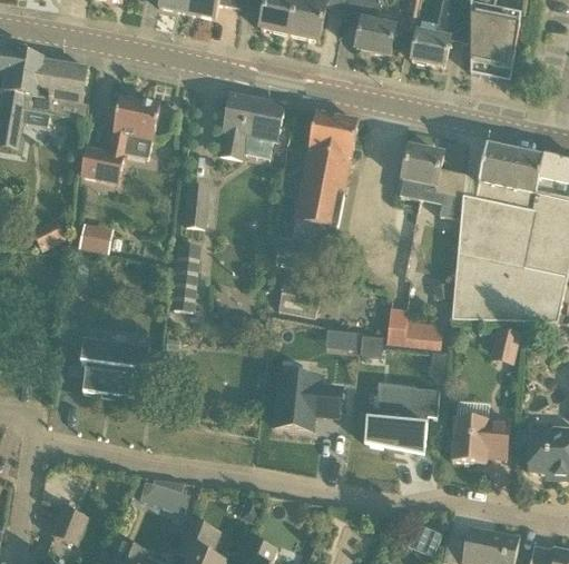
[(158,0),(158,6),(186,12),(188,0),(158,0)]
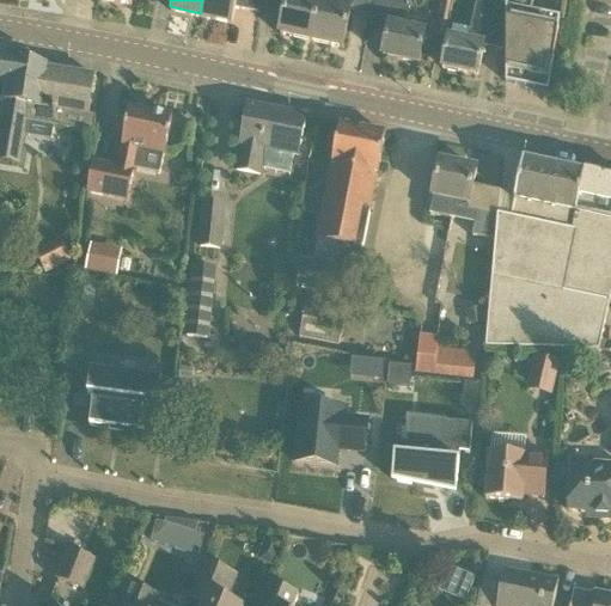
[(257,8),(257,0),(202,0),(200,13),(231,19),(234,4),(257,8)]
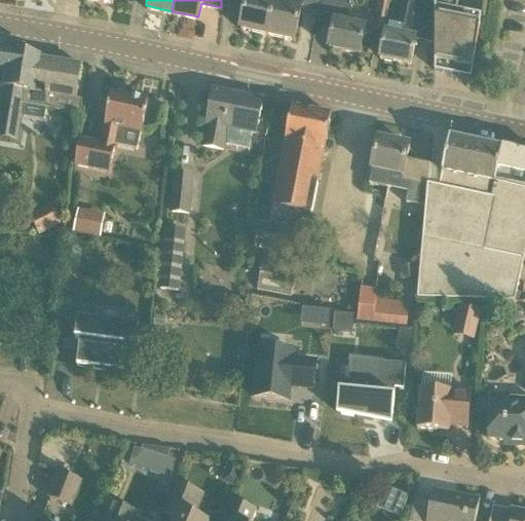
[(244,0),(238,25),(266,31),(272,0),(244,0)]
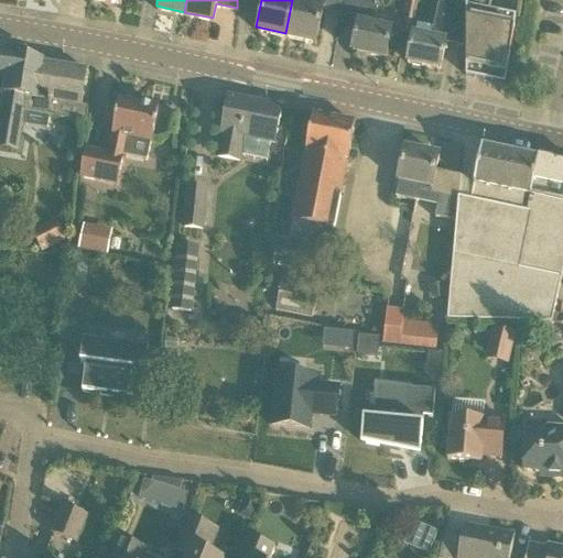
[(315,40),(322,7),(340,11),(342,0),(292,0),(285,33),(315,40)]
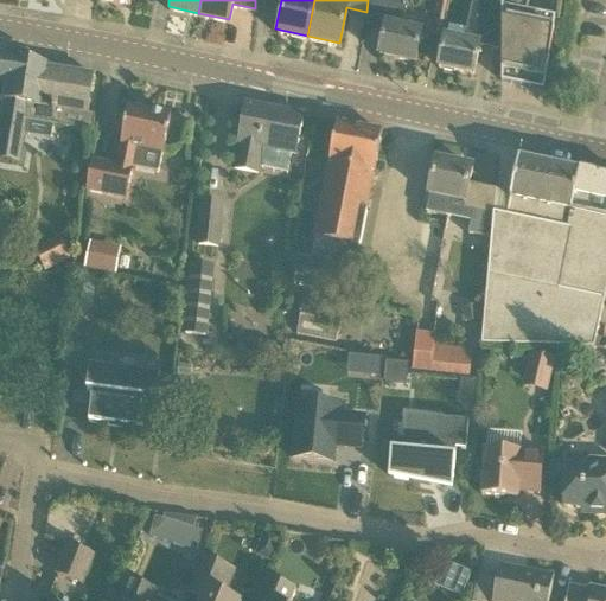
[(414,58),(421,27),(421,24),(401,20),(404,2),(403,0),(368,0),(367,12),(365,17),(384,20),(377,51),(414,58)]
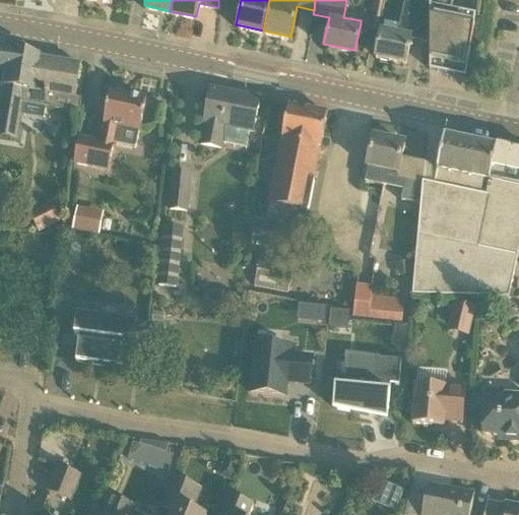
[(427,40),(428,16),(428,3),(413,0),(403,0),(400,11),(396,31),(380,28),(375,54),(405,61),(410,36),(427,40)]
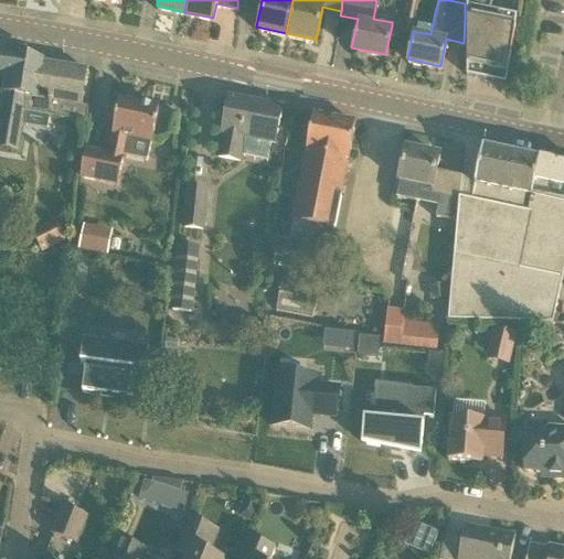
[(506,79),(508,60),(515,11),(490,6),(490,0),(466,0),(466,72),(506,79)]
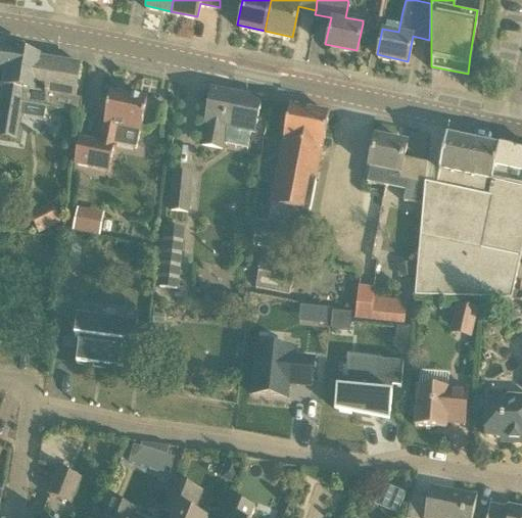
[(15,50),(0,48),(0,82),(2,83),(0,96),(0,132),(15,135),(21,99),(45,103),(79,109),(81,95),(76,94),(81,61),(39,54),(40,53),(15,50)]
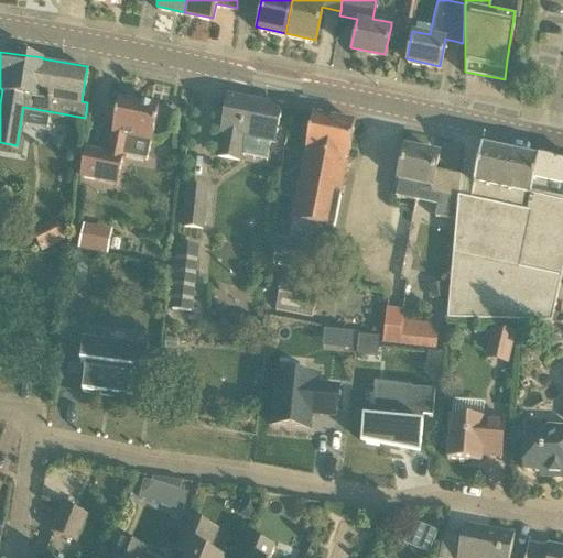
[(274,139),(281,104),(227,94),(220,127),(223,128),(218,152),(240,156),(245,132),(274,139)]
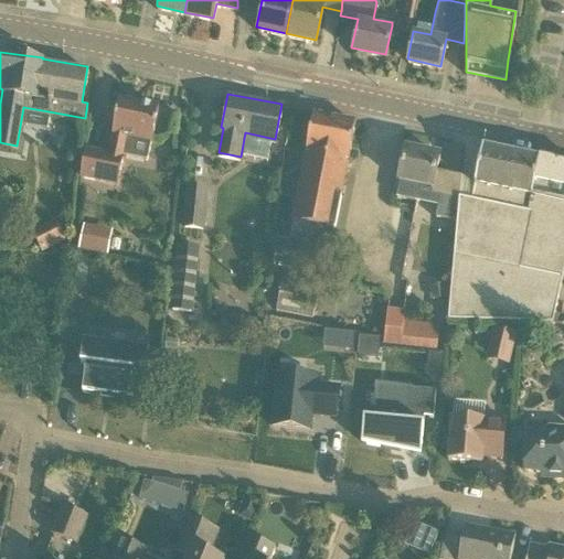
[(151,138),(158,104),(119,96),(112,130),(113,130),(108,151),(86,146),(80,173),(116,180),(123,148),(125,148),(126,143),(131,141),(132,135),(151,138)]
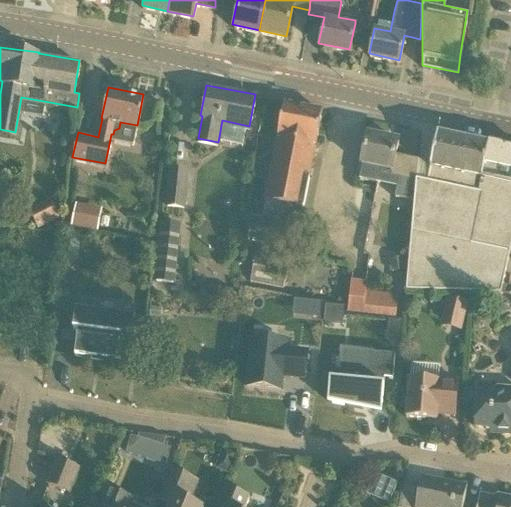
[(297,220),(321,108),(283,100),(277,134),(262,213),(297,220)]
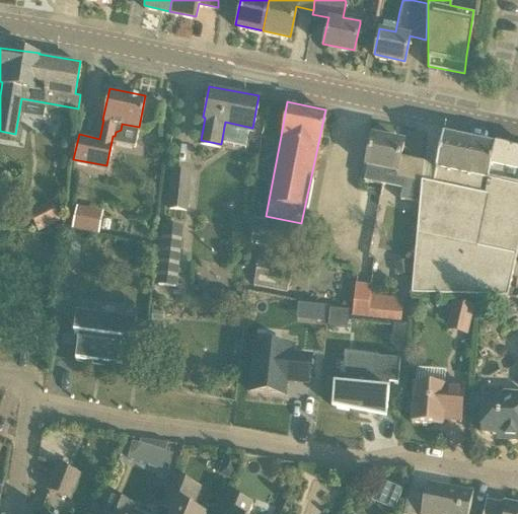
[(506,294),(517,241),(517,147),(510,145),(510,144),(494,141),(494,142),(442,131),(432,181),(422,179),(421,180),(419,199),(411,290),(506,294)]
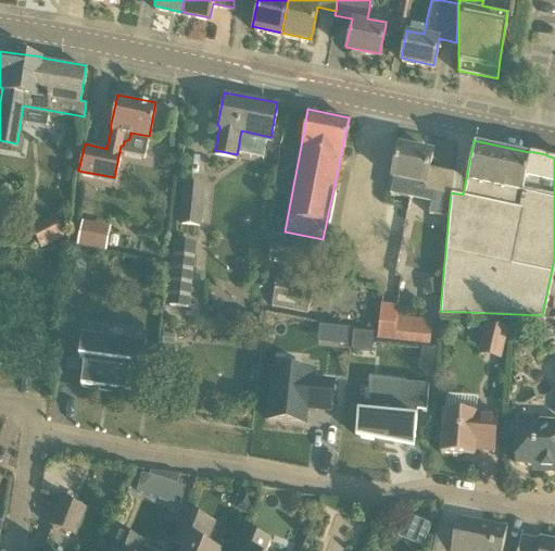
[(449,191),(453,170),(429,164),(432,150),(398,142),(391,174),(393,175),(390,190),(411,195),(412,187),(423,189),(424,187),(432,189),(428,210),(449,213),(451,193),(452,192),(449,191)]
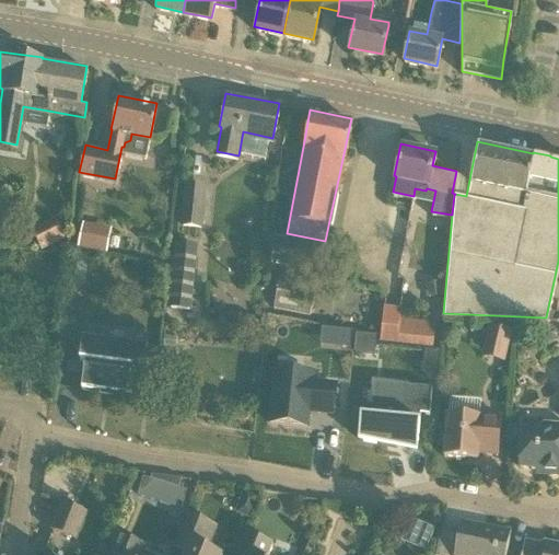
[(199,222),(204,180),(182,177),(177,220),(199,222)]
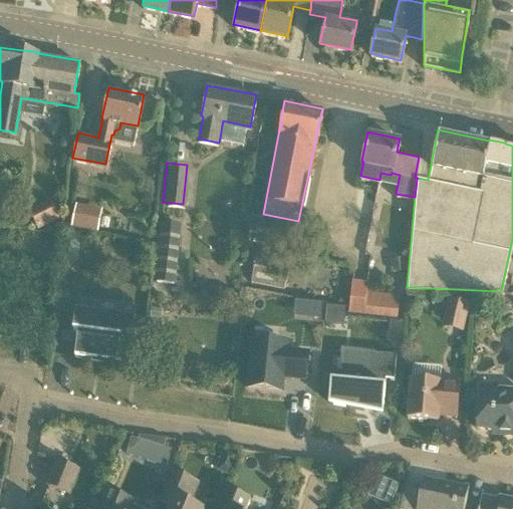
[(96,228),(100,205),(75,200),(70,223),(96,228)]
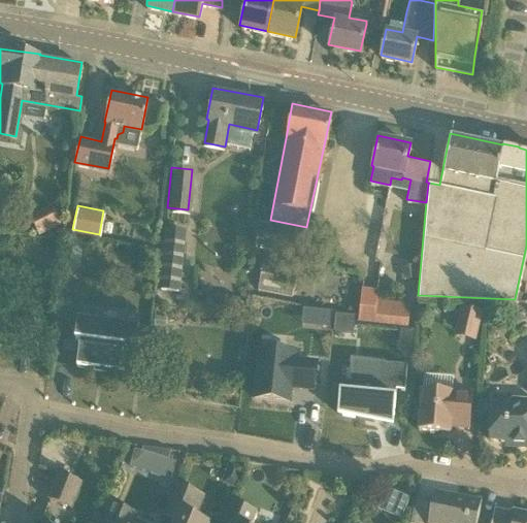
[(291,293),(296,264),(289,263),(290,259),(264,255),(255,297),(282,302),(283,292),(291,293)]
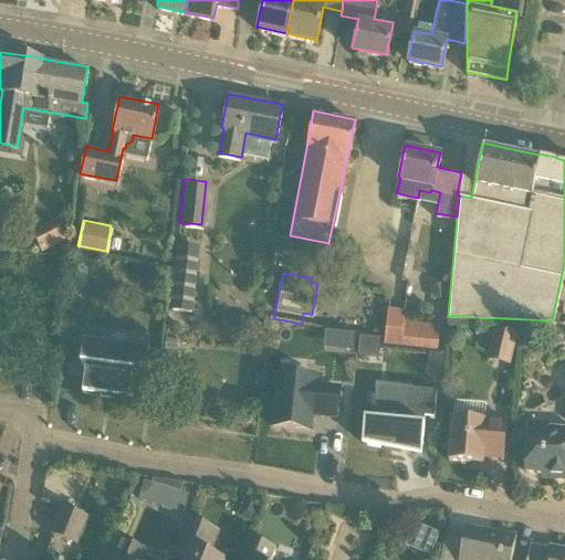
[(191,308),(195,282),(170,280),(167,305),(191,308)]
